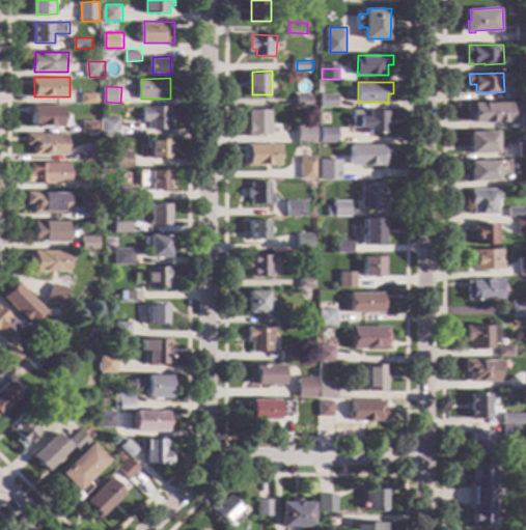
[(101,104),(85,104),(85,92),(101,93),(101,104)]
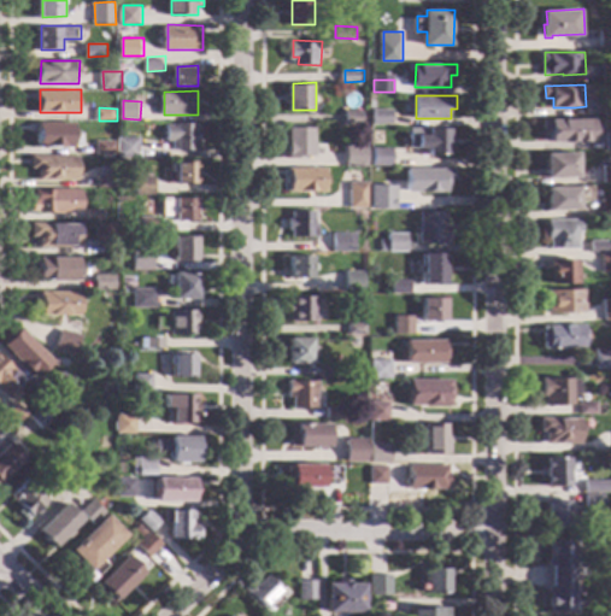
[(366,124),(350,123),(350,109),(366,109),(366,124)]
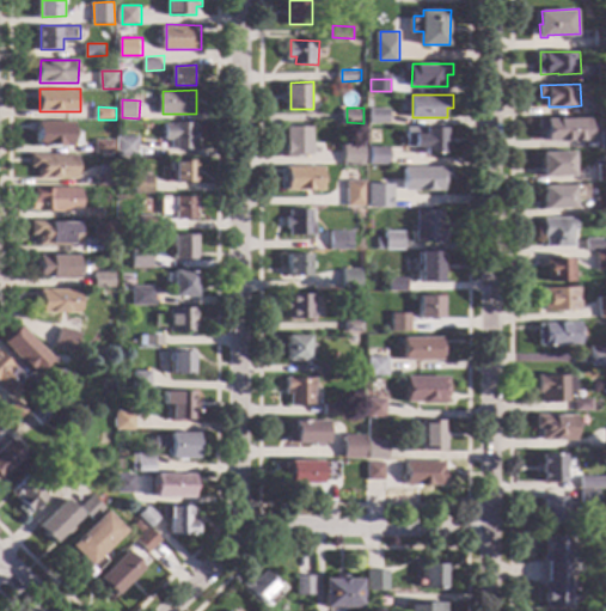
[(392,124),(372,123),(372,108),(392,109),(392,124)]
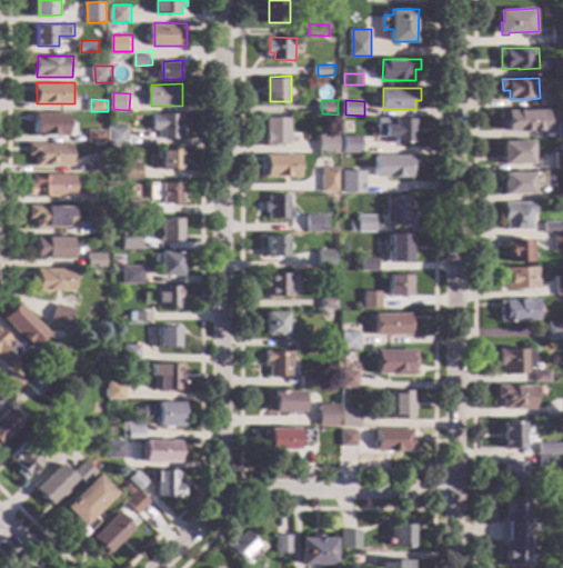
[(551,119),(553,119),(553,126),(551,126),(551,130),(531,130),(531,131),(509,131),(509,121),(503,121),(503,110),(551,109),(551,119)]
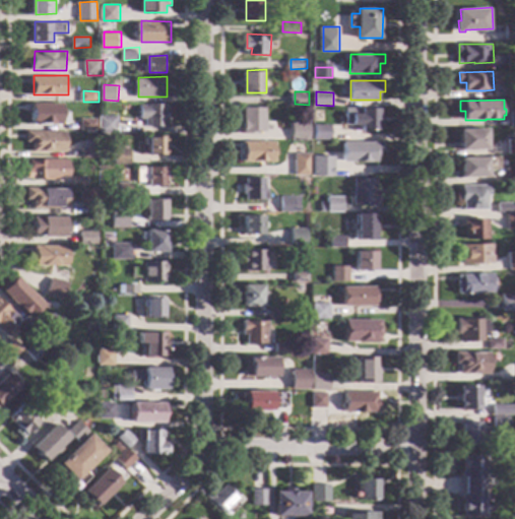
[(170,126),(148,126),(148,119),(142,119),(142,105),(148,105),(148,103),(170,104),(170,126)]
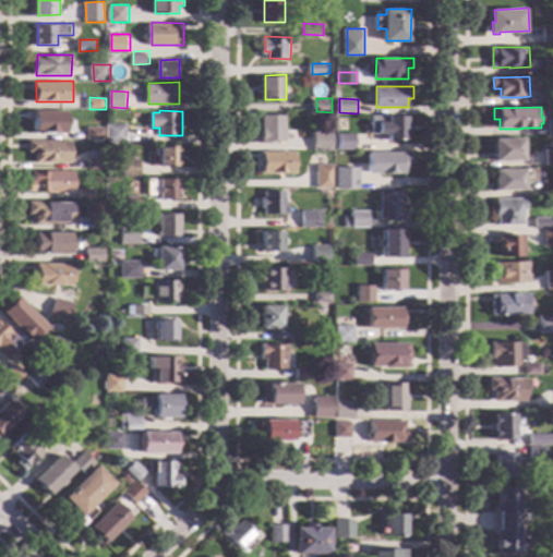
[(71,112),(70,132),(37,131),(37,111),(71,112)]
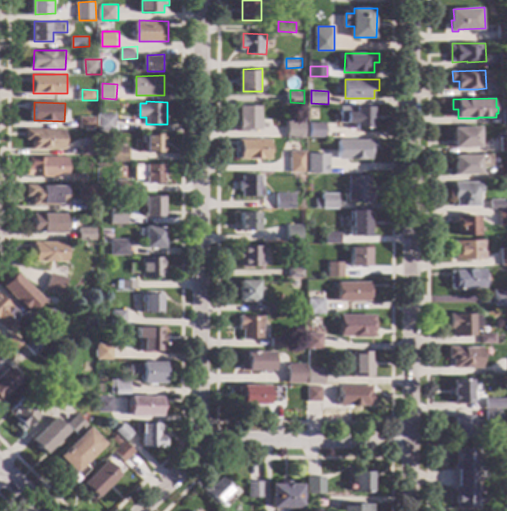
[(265,128),(257,128),(257,131),(243,131),(244,105),(265,105),(265,128)]
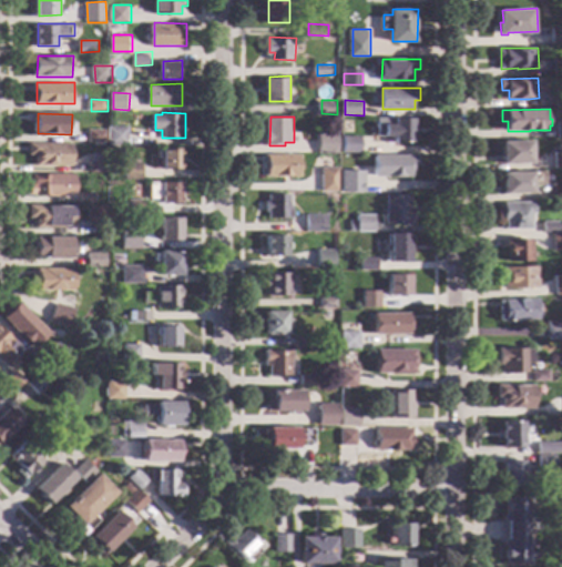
[(415,142),(396,142),(396,135),(379,135),(379,117),(416,118),(415,142)]
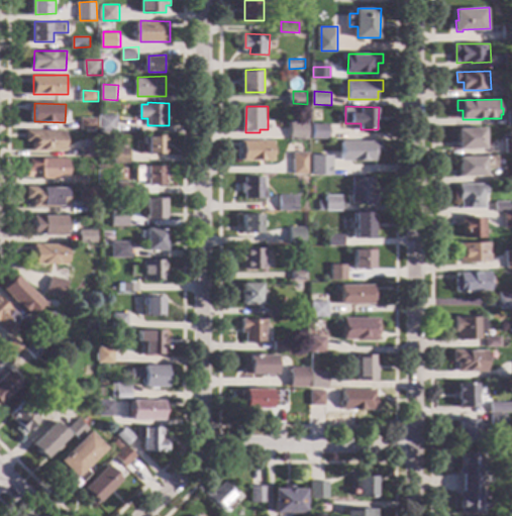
[(120,131),(102,131),(102,114),(120,114),(120,131)]
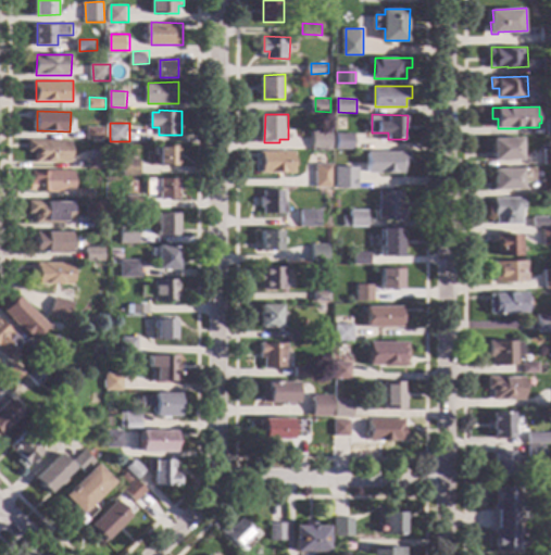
[(107,138),(90,139),(89,125),(107,125),(107,138)]
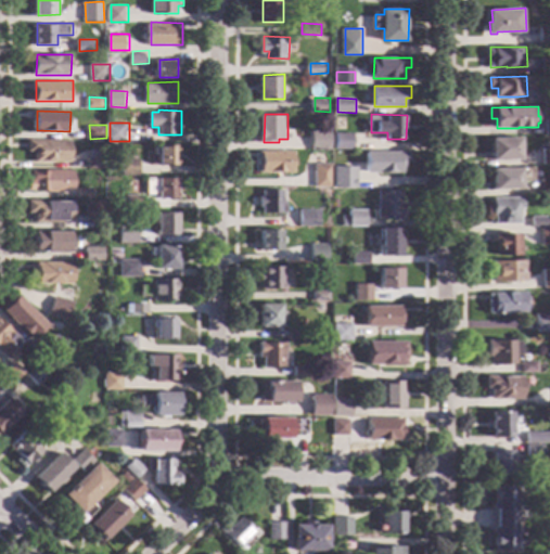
[(335,150),(315,149),(315,129),(335,129),(335,150)]
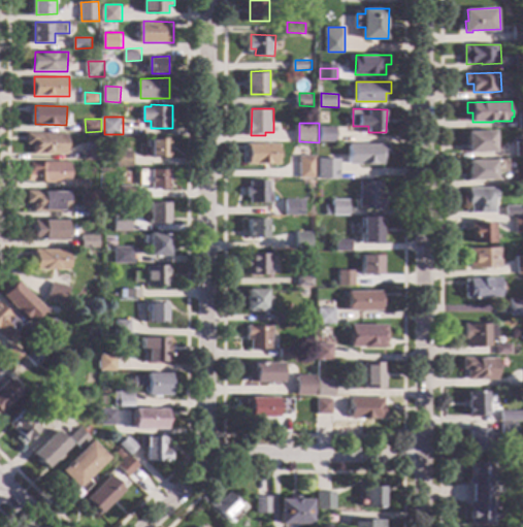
[(338,141),(322,140),(322,126),(338,126),(338,141)]
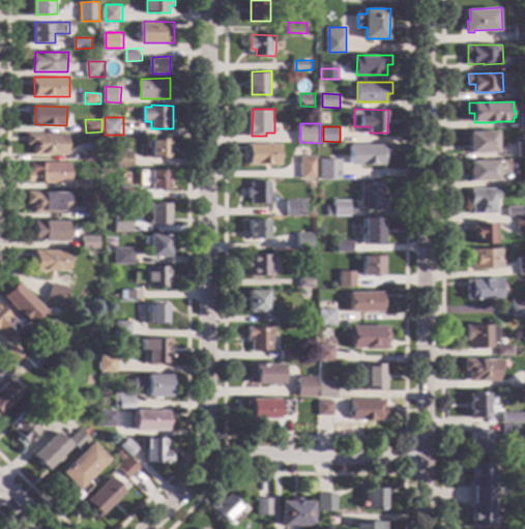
[(499,138),(502,138),(502,142),(500,142),(500,152),(472,152),(471,131),(499,130),(499,138)]
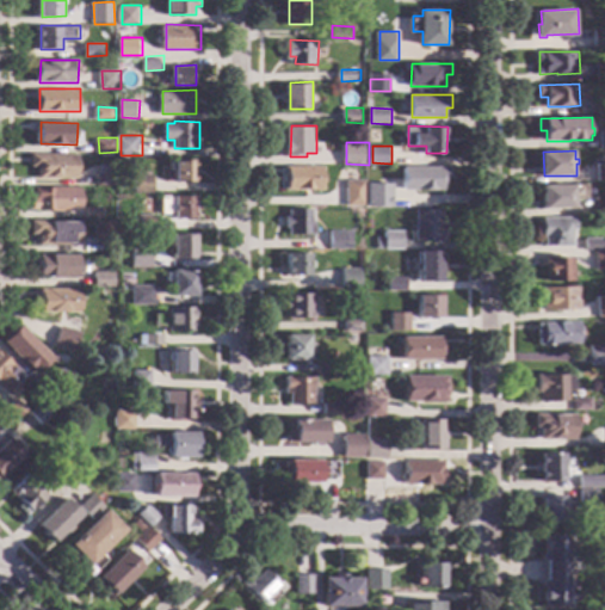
[(81,178),(41,179),(41,166),(35,166),(35,153),(80,153),(81,178)]
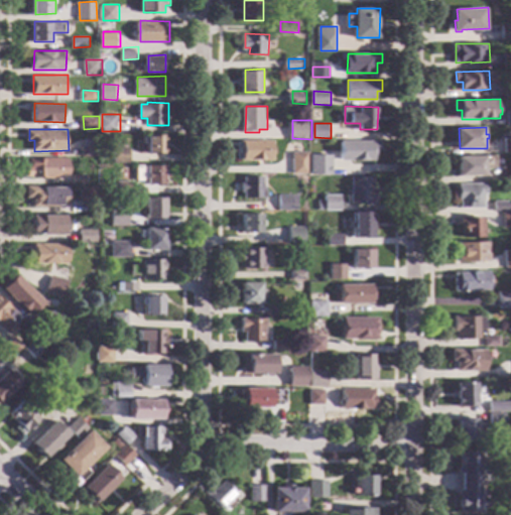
[(168,154),(150,154),(149,143),(147,143),(147,134),(168,133),(168,154)]
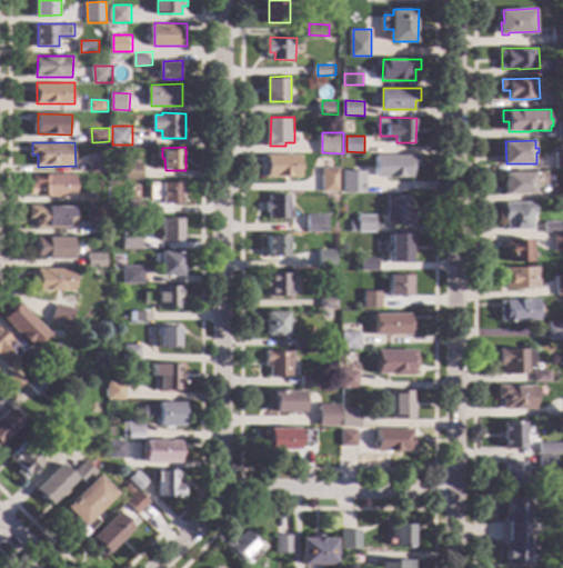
[(110,172),(94,172),(94,153),(110,153),(110,172)]
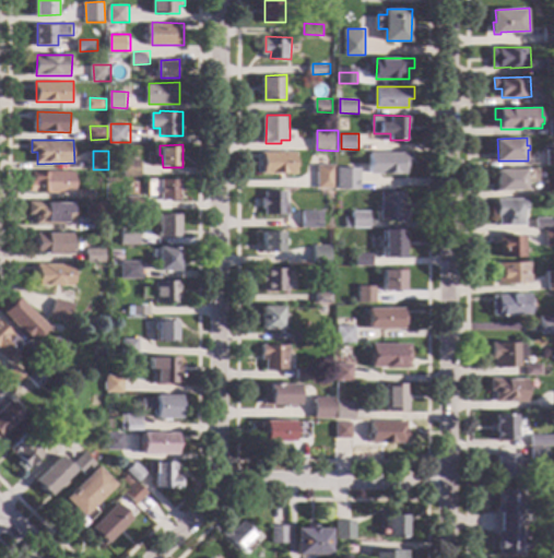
[(301,152),(299,173),(264,173),(266,151),(301,152)]
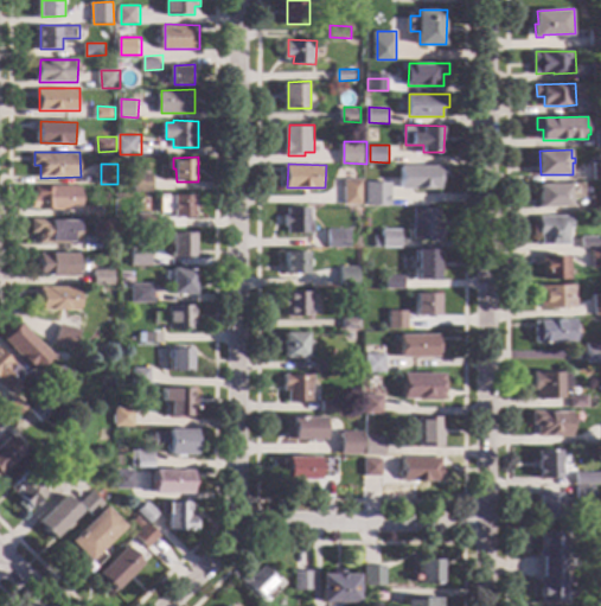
[(449,178),(443,177),(442,187),(402,187),(403,165),(449,166),(449,178)]
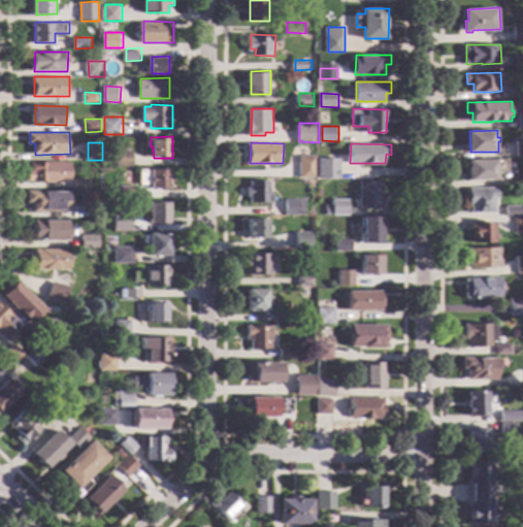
[(136,151),(136,166),(119,165),(120,150),(136,151)]
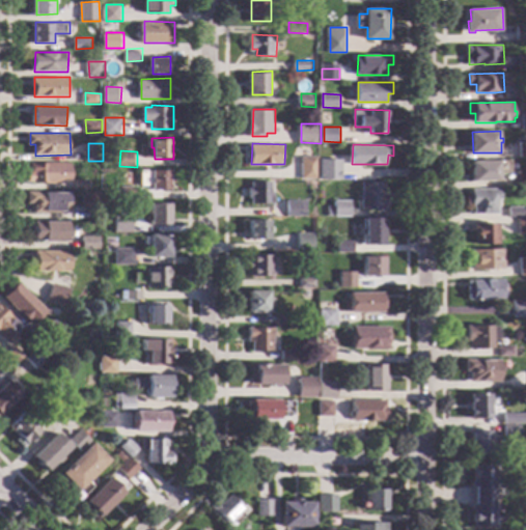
[(321,178),(304,178),(304,159),(321,159),(321,178)]
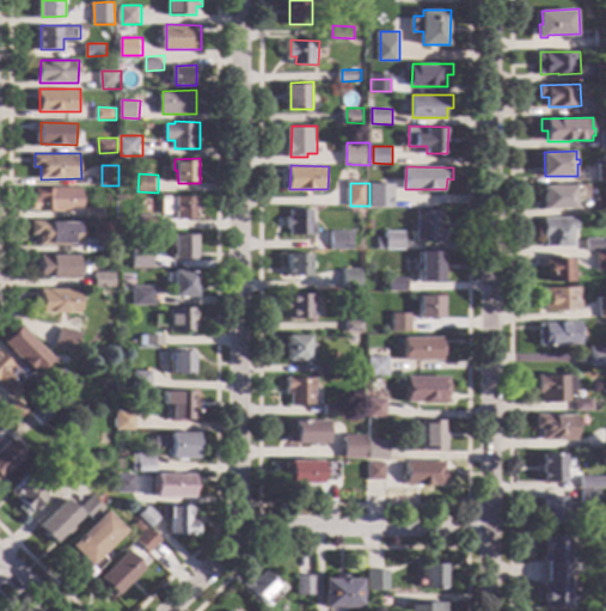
[(85,185),(84,211),(35,209),(36,184),(85,185)]
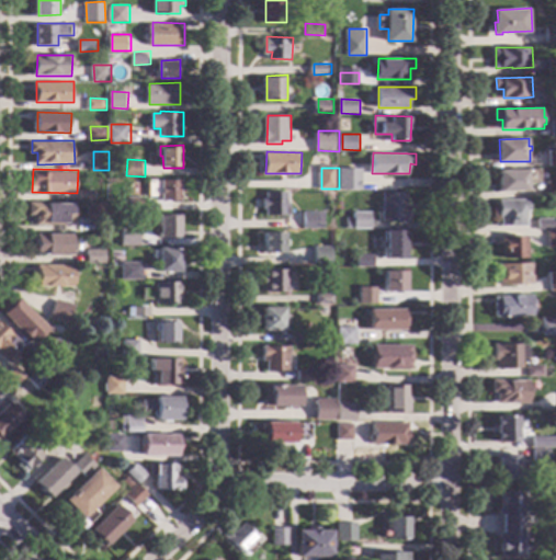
[(543,183),(531,183),(531,191),(498,191),(498,171),(529,170),(529,169),(543,169),(543,183)]
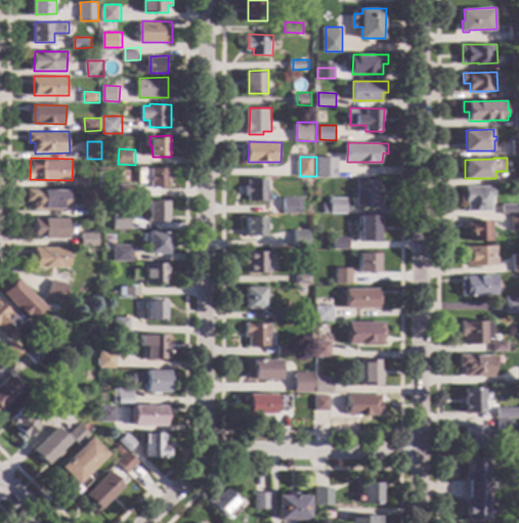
[(342,164),(342,174),(325,173),(326,164),(342,164)]
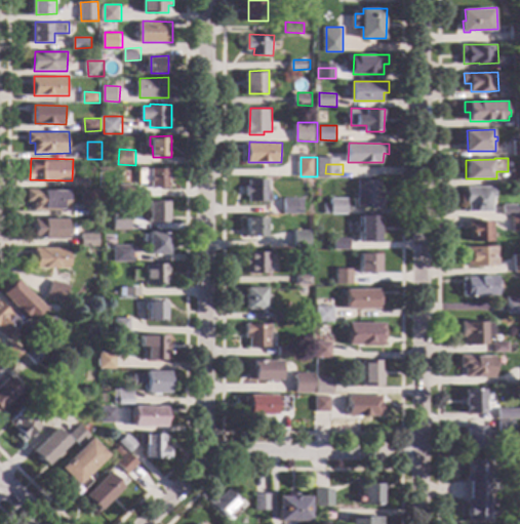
[(171,187),(153,187),(153,184),(142,184),(142,167),(170,166),(171,187)]
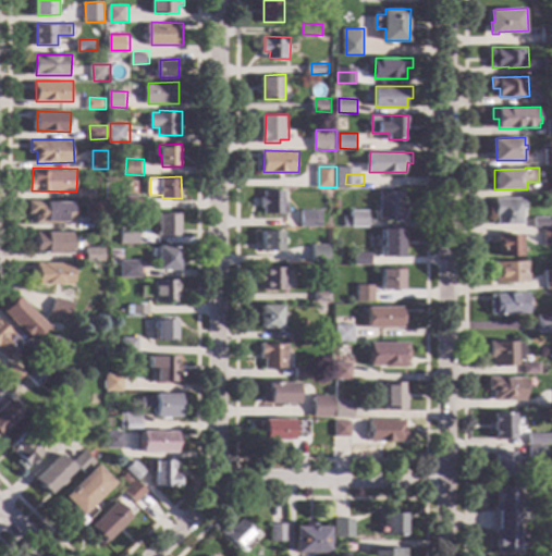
[(97,199),(82,199),(82,188),(97,188),(97,199)]
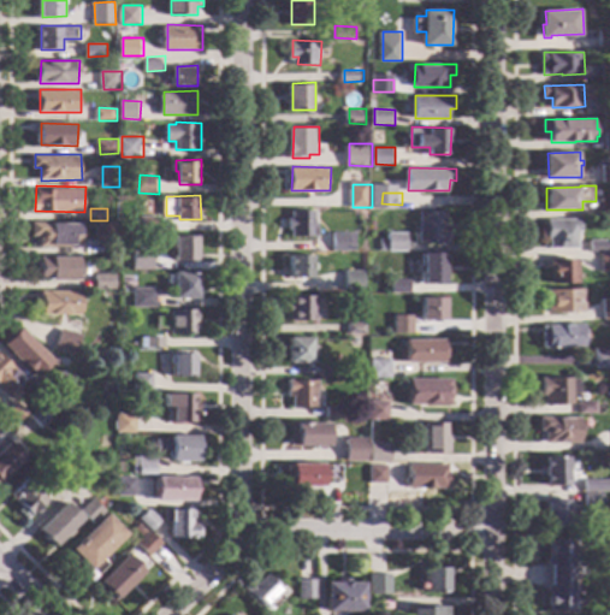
[(318,223),(321,223),(321,236),(295,236),(295,208),(318,208),(318,223)]
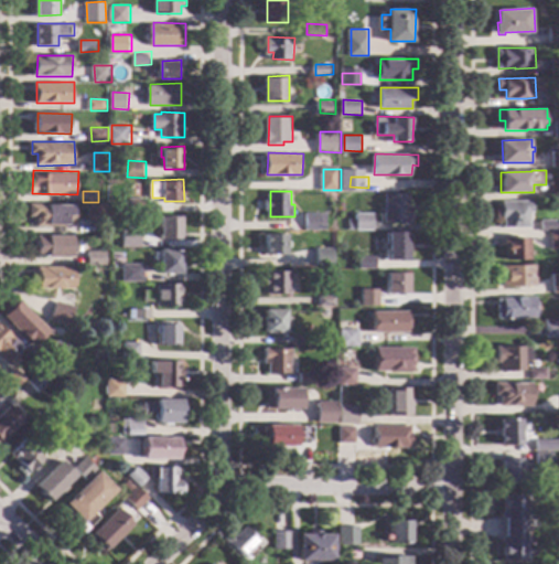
[(411,206),(415,208),(415,224),(386,224),(386,194),(411,194),(411,206)]
